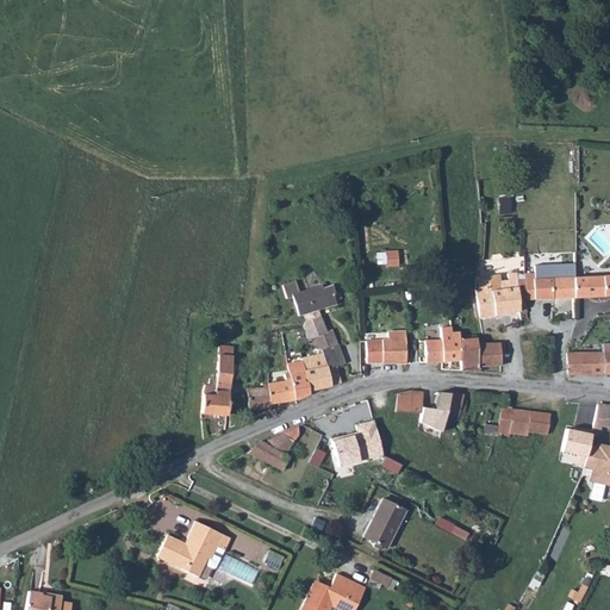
[(561,265),(549,265),(549,267),(551,299),(574,298),(573,278),(561,278),(561,265)]
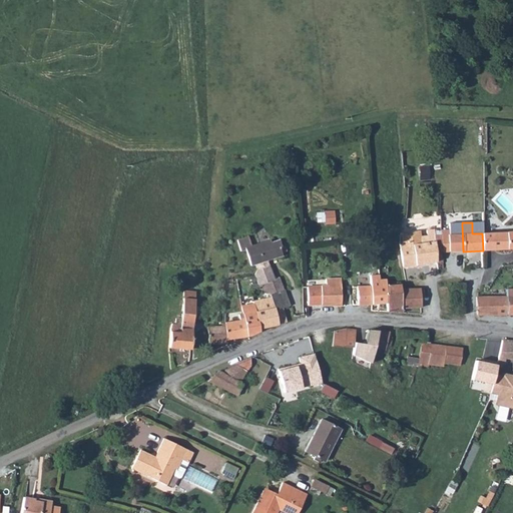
[(441,235),(435,235),(437,262),(437,265),(443,264),(440,252),(463,251),(462,224),(453,224),(454,234),(450,234),(450,230),(441,230),(441,235)]
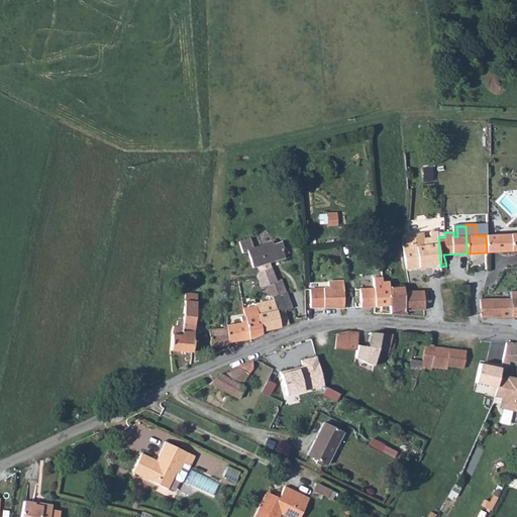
[(404,235),(402,246),(406,270),(440,264),(438,237),(437,231),(430,232),(430,238),(424,238),(423,233),(404,235)]
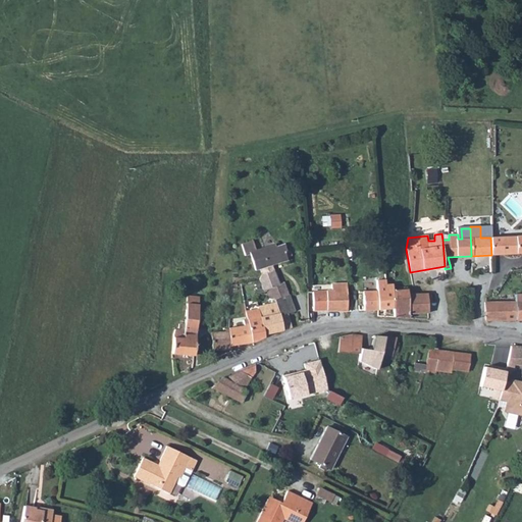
[(521,236),(490,238),(491,255),(521,253),(521,236)]
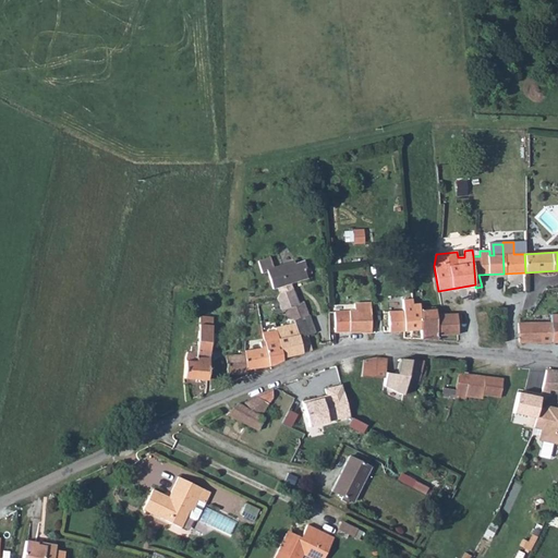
[(267,273),(273,289),(278,288),(279,294),(277,299),(281,312),(290,319),(293,318),(293,320),(294,324),(300,338),(307,336),(315,334),(303,302),(299,304),(291,283),(307,279),(306,276),(312,274),(310,267),(306,268),(304,261),(295,264),(294,262),(274,267),(270,257),(258,262),(262,274),(267,273)]
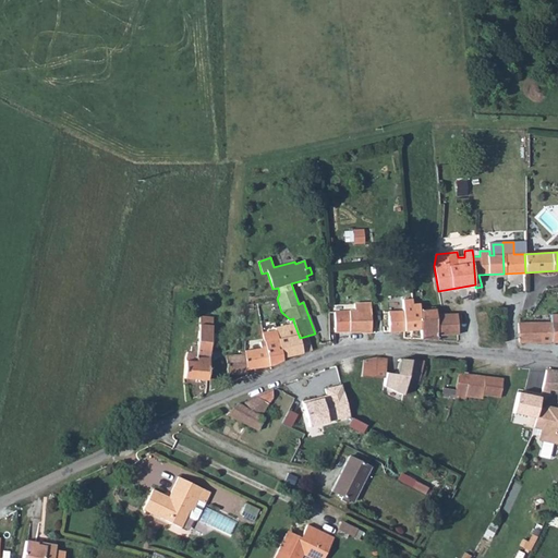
[(414,301),(405,301),(405,303),(400,303),(401,308),(390,310),(393,329),(423,327),(422,307),(422,302),(414,301)]
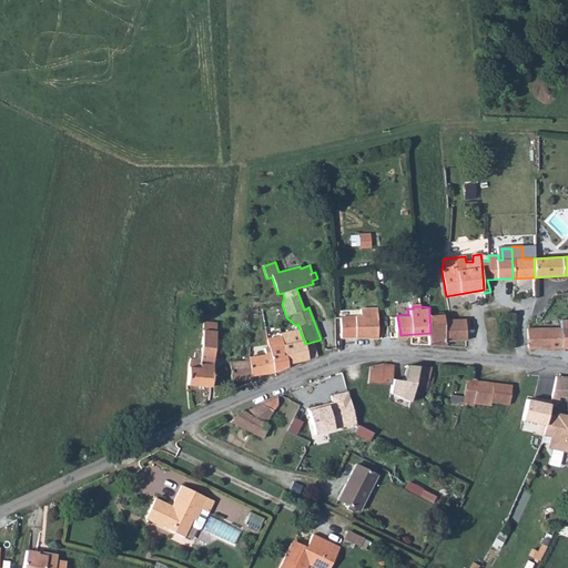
[(361,317),(341,317),(341,338),(368,336),(368,338),(378,338),(377,308),(361,310),(361,317)]
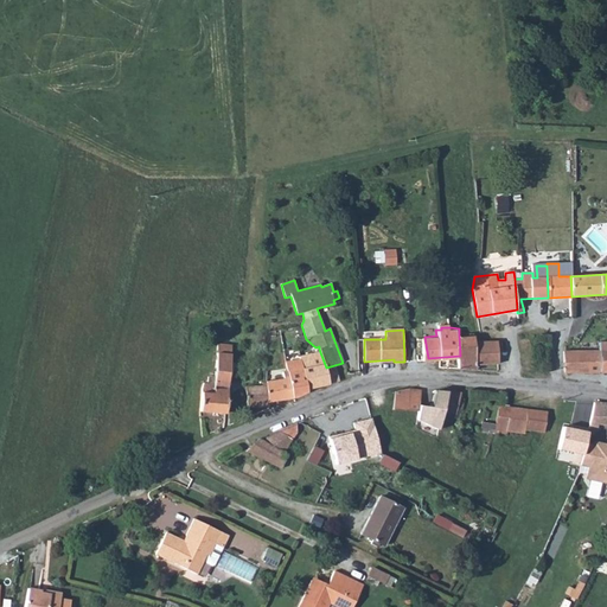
[(475,336),(459,334),(460,356),(462,369),(480,370),(479,362),(502,362),(500,339),(477,340),(475,336)]
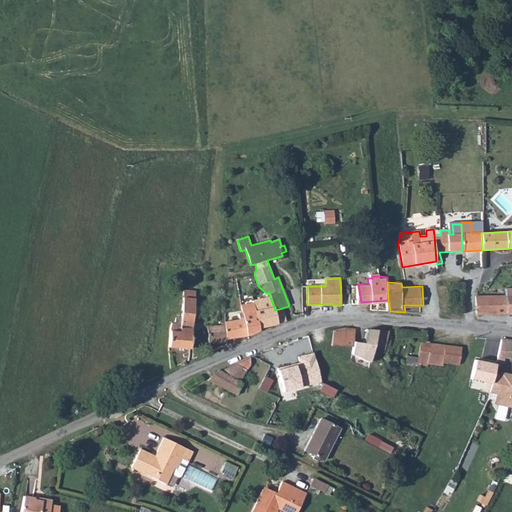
[(170,329),(168,347),(190,349),(195,291),(183,290),(181,319),(175,318),(175,324),(171,323),(170,329)]
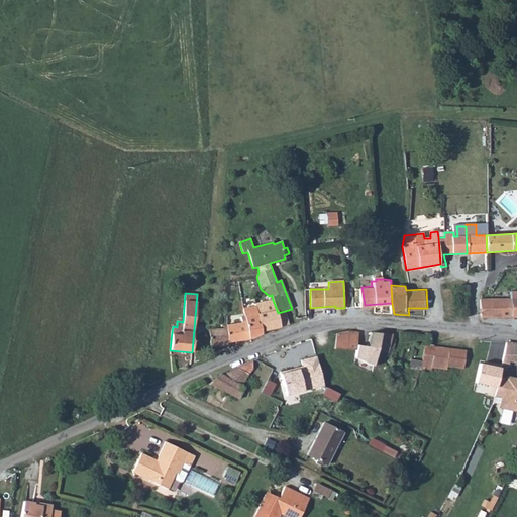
[(516,295),(481,296),(482,313),(516,312),(516,295)]
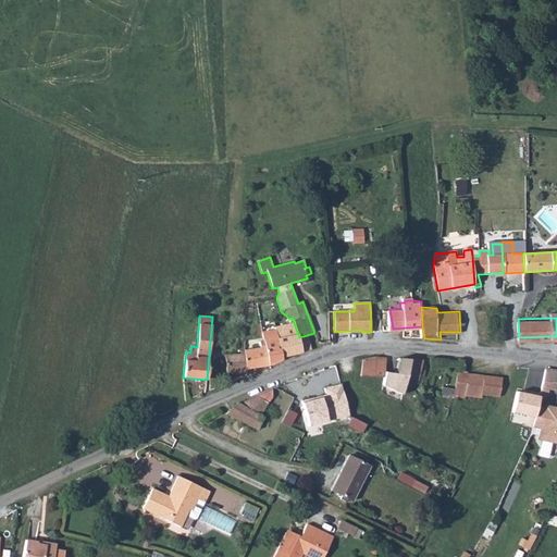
[(294,323),(275,329),(275,330),(281,357),(301,353),(299,337),(294,323)]
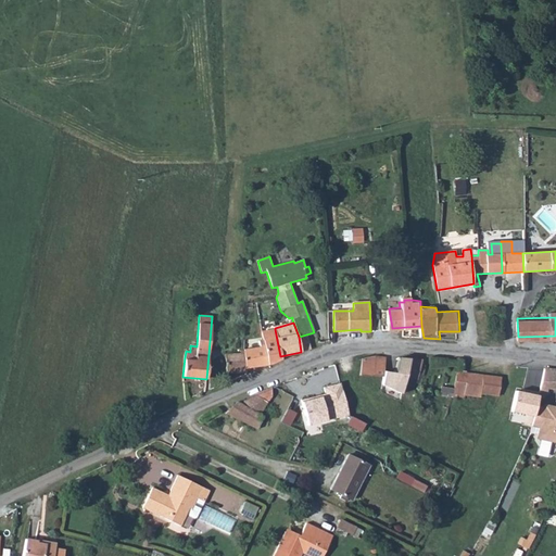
[(275,329),(261,332),(263,340),(267,365),(281,359),(280,356),(275,329)]
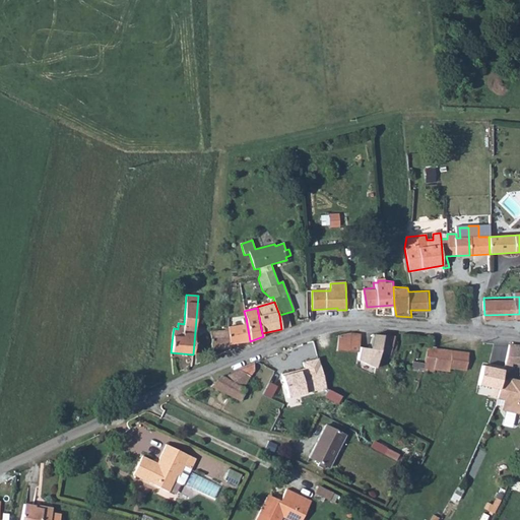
[(290,327),(286,313),(279,315),(281,329),(290,327)]
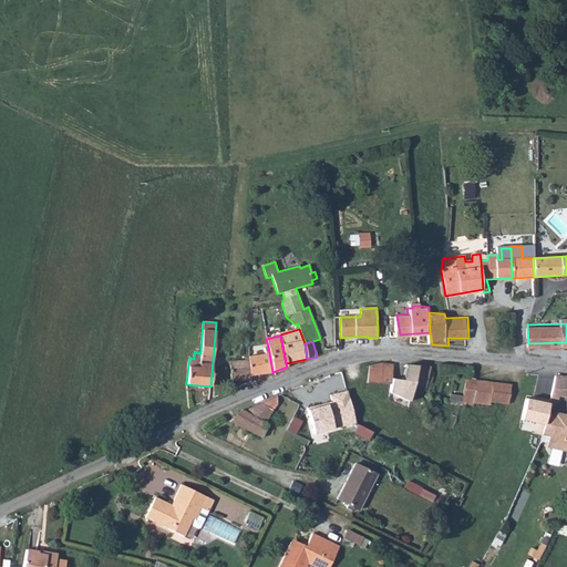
[(248,357),(248,360),(250,375),(272,372),(268,347),(264,348),(265,354),(248,357)]
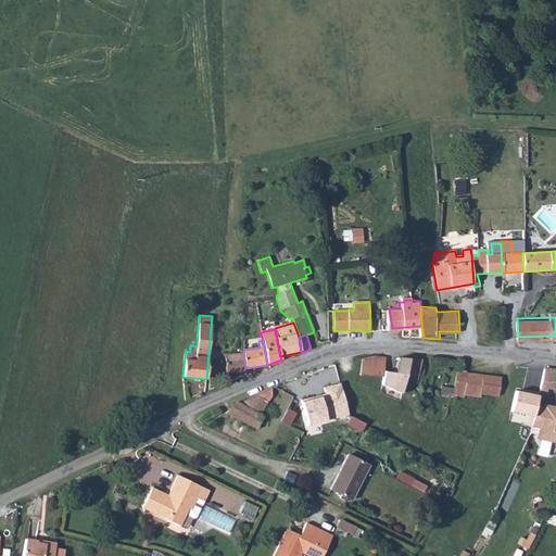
[(245,368),(243,353),(225,355),(226,374),(245,368)]
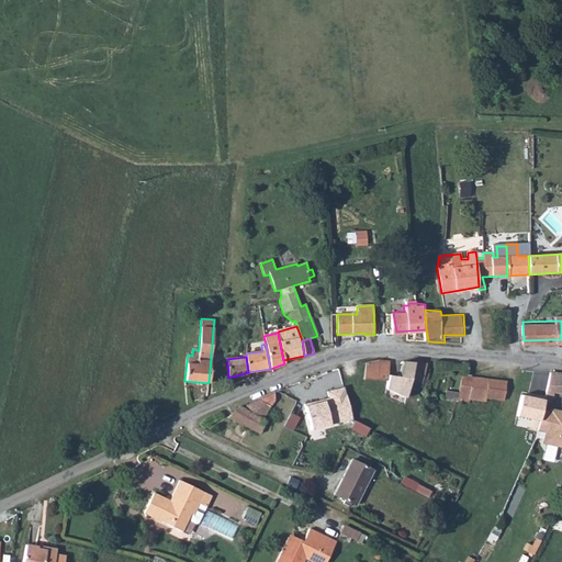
[(377,374),(379,358),(363,357),(361,371),(377,374)]
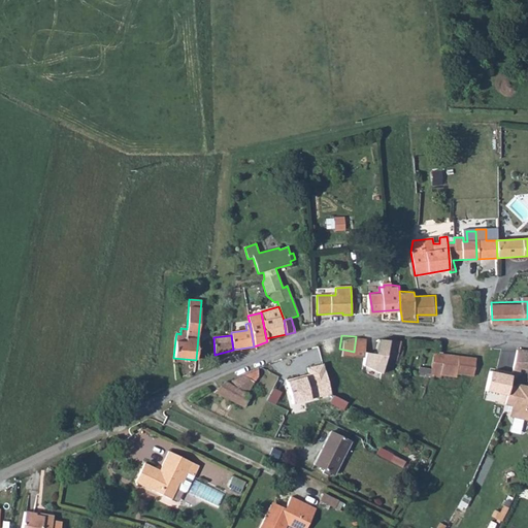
[(388,356),(389,339),(377,339),(371,355),(361,355),(360,367),(368,367),(368,374),(385,376),(387,358),(388,356)]
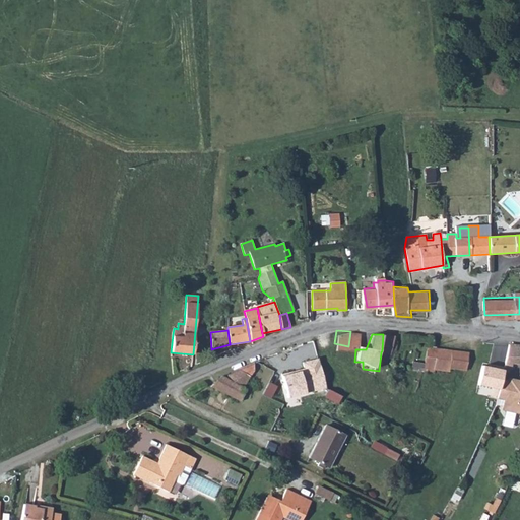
[(393,336),(394,334),(383,334),(382,350),(381,352),(387,352),(387,351),(393,351),(392,349),(394,348),(395,349),(396,338),(394,338),(393,336)]
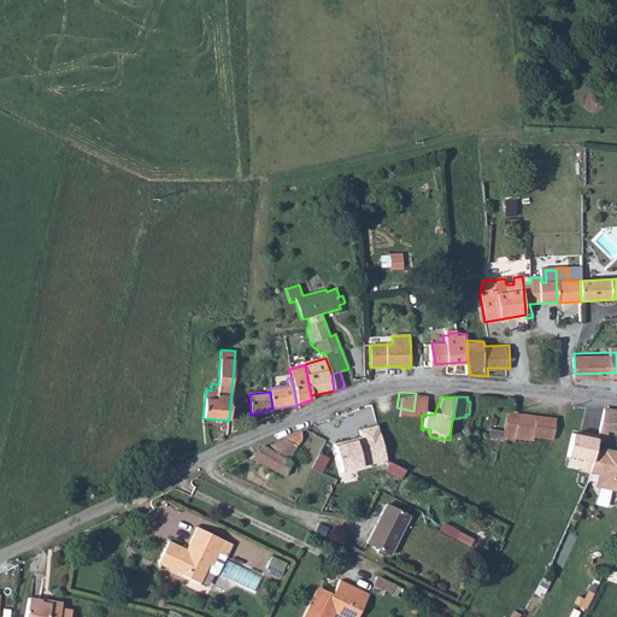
[(610,406),(601,406),(595,433),(604,434),(606,427),(605,427),(610,406)]
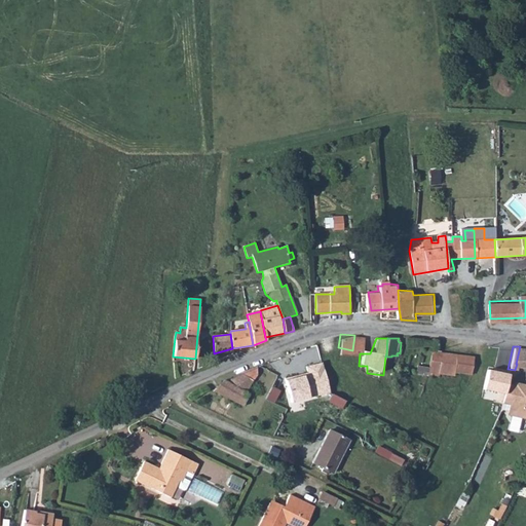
[(525,346),(520,346),(516,364),(517,364),(525,364),(525,346)]
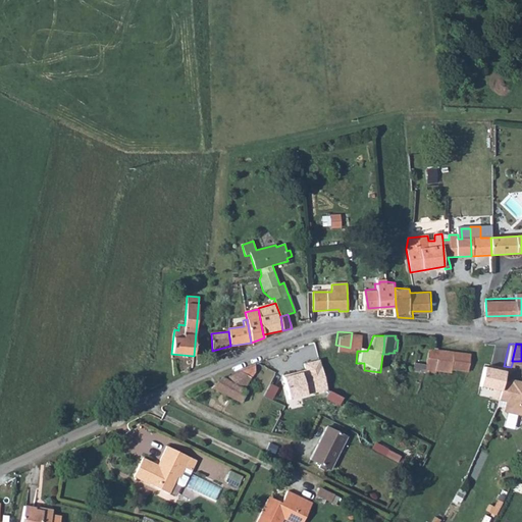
[(427,347),(423,362),(421,370),(428,371),(428,368),(442,370),(444,367),(447,349),(427,347)]
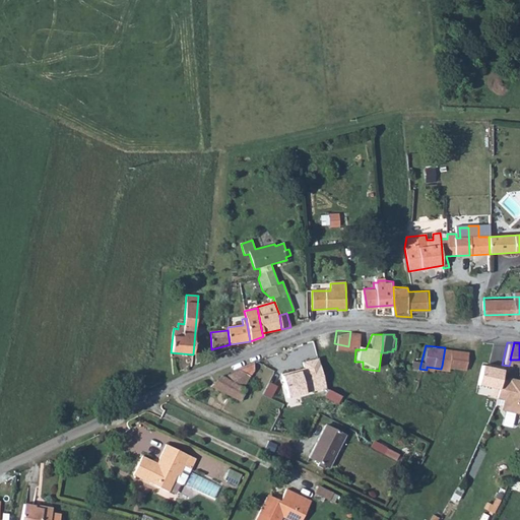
[(442,366),(462,369),(465,350),(445,347),(442,366)]
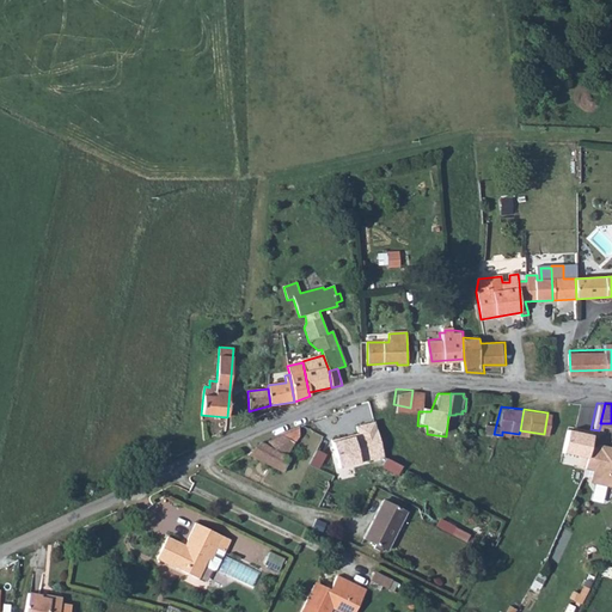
[(374,422),(356,426),(357,434),(331,440),(337,467),(383,457),(374,422)]
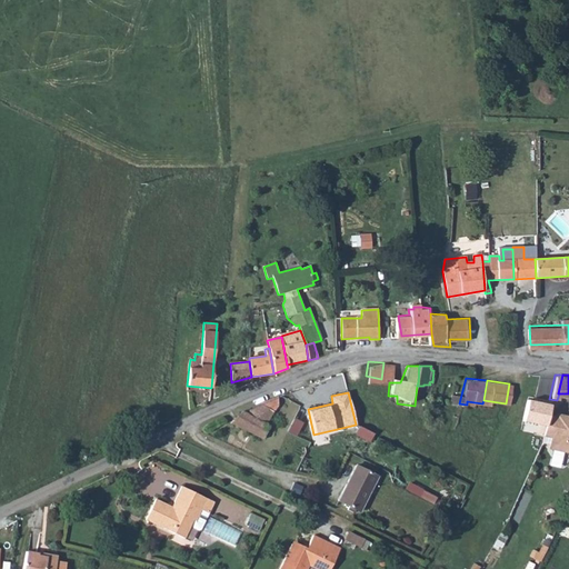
[(450,401),(459,403),(461,395),(451,393),(450,401)]
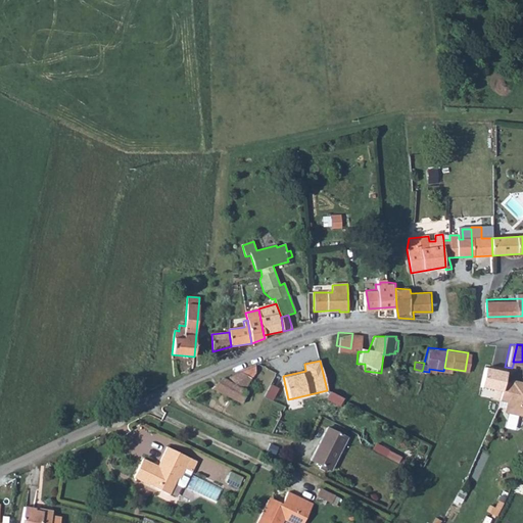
[(505,367),(496,365),(495,368),(483,365),(479,385),(501,389),(503,379),(505,367)]
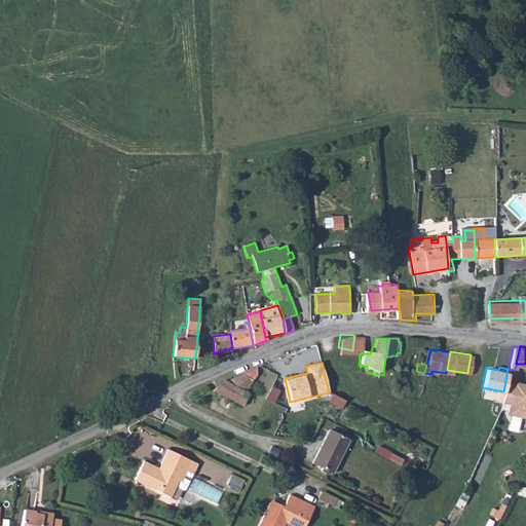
[(251,370),(238,377),(250,383),(255,376),(251,370)]
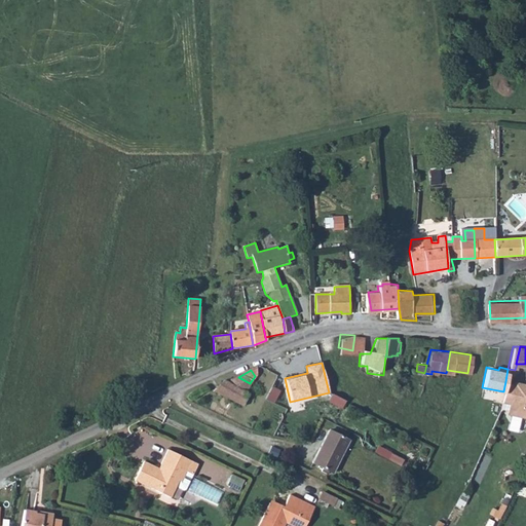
[(245,389),(250,383),(238,377),(226,384),(224,382),(215,388),(240,402),(245,396),(251,400),(252,398),(254,398),(255,399),(256,396),(245,389)]
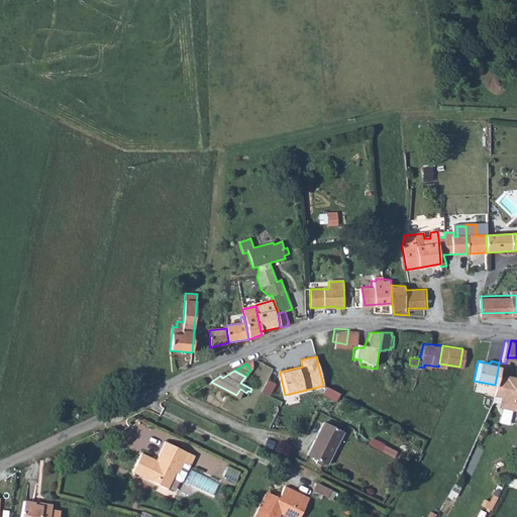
[(507,377),(497,375),(495,385),(492,393),(500,394),(498,402),(501,405),(516,408),(516,376),(511,375),(507,377)]
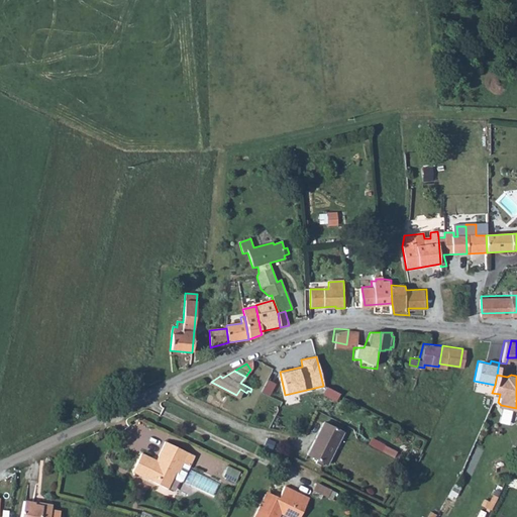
[(347,426),(327,417),(311,448),(331,458),(347,426)]
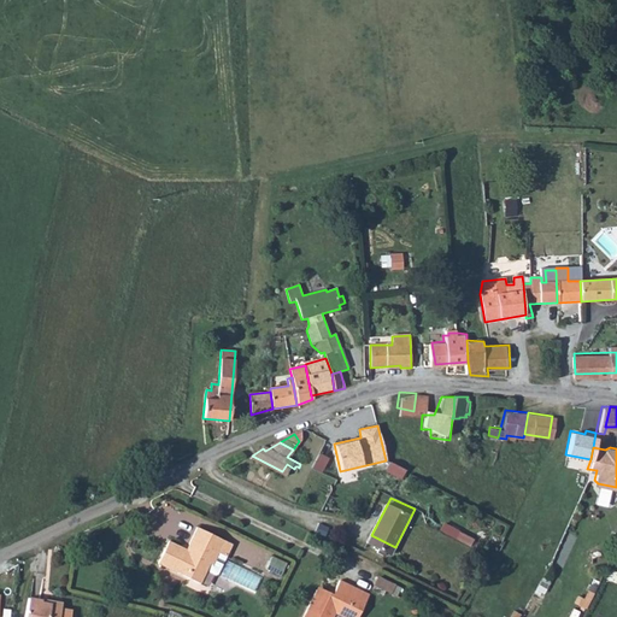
[(181,541),(164,533),(153,554),(195,574),(201,560),(210,565),(213,564),(221,548),(213,545),(219,533),(192,519),(181,541)]
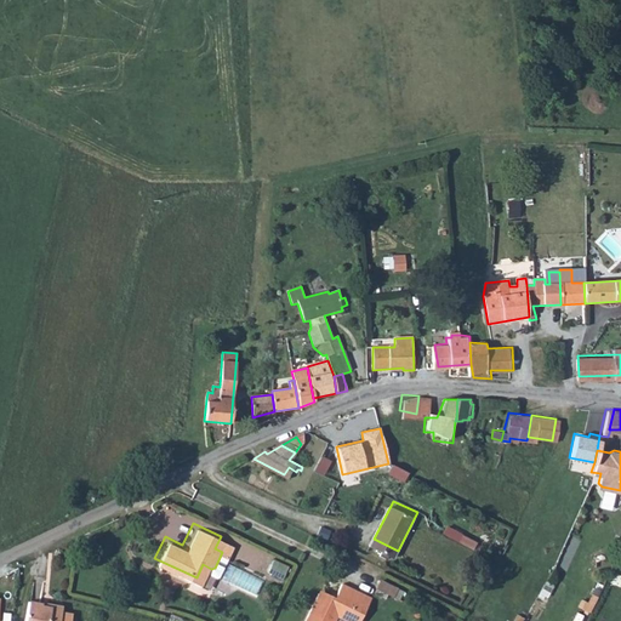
[(443,534),(459,541),(462,533),(445,527),(443,534)]
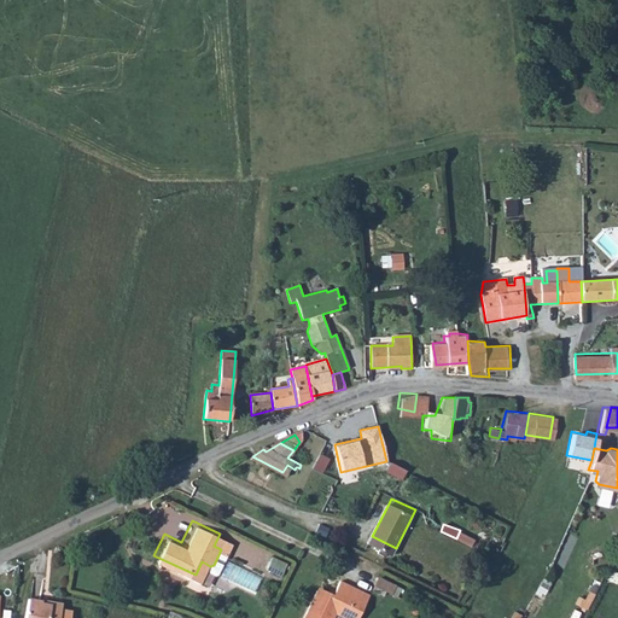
[(227,537),(220,534),(214,546),(221,549),(227,537)]
